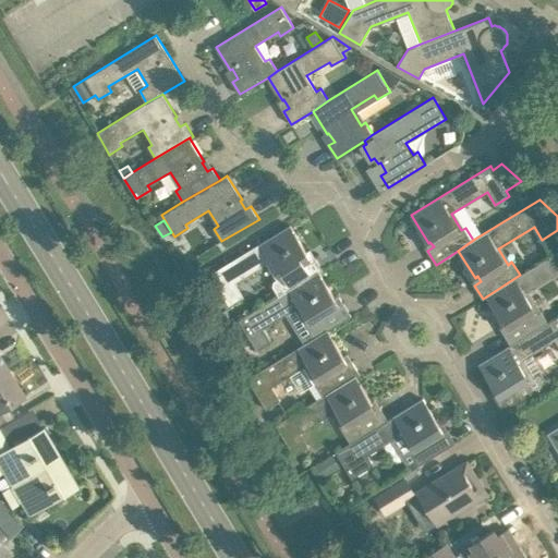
[(305,254),(307,253),(291,225),(210,274),(230,304),(244,295),(235,282),(267,262),(286,291),(319,273),(324,270),(315,256),(308,259),(305,254)]
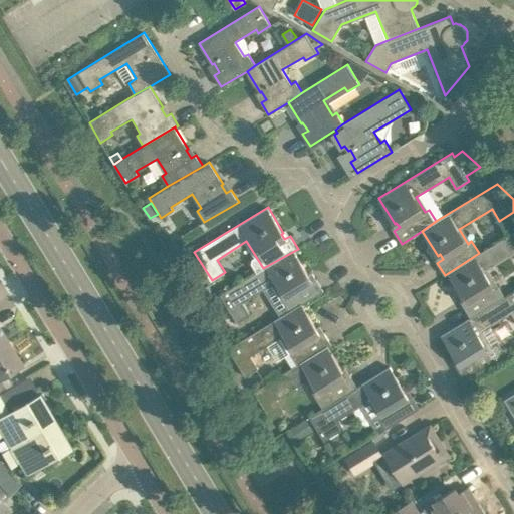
[(513,253),(513,231),(479,253),(448,273),(464,298),(466,297),(469,302),(463,305),(471,317),(506,296),(489,269),(513,253)]
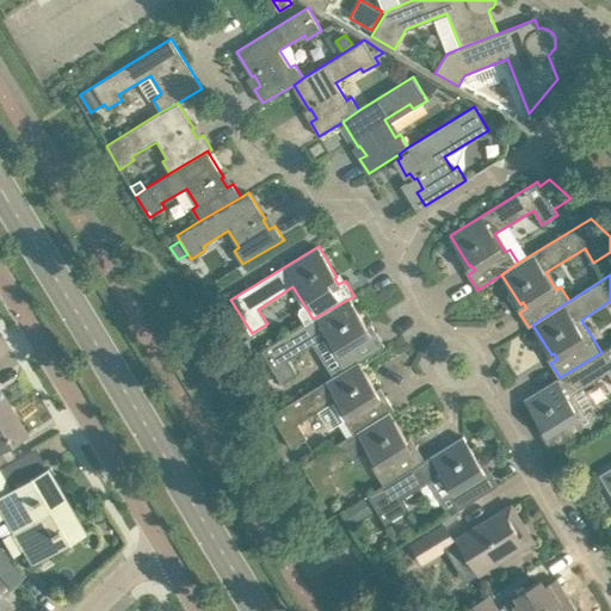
[(365,328),(368,327),(350,298),(313,319),(310,320),(261,351),(251,358),(258,370),(269,363),(282,384),(298,375),(289,359),(323,337),(344,370),(359,362),(386,346),(376,331),(369,334),(365,328)]
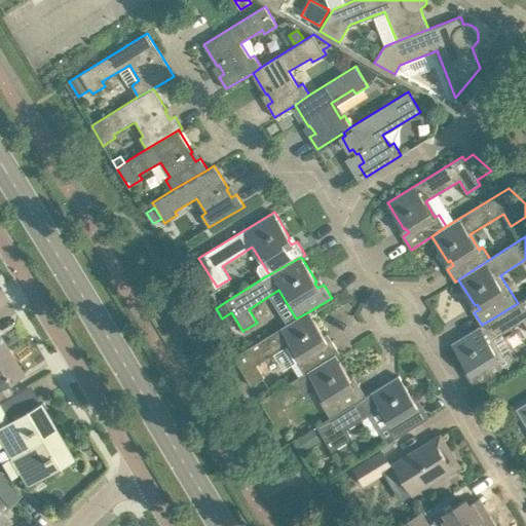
[(525,297),(518,303),(482,325),(452,343),(467,369),(470,368),(473,373),(467,376),(476,389),(518,364),(510,350),(502,355),(493,339),(524,321),(525,324),(525,297)]
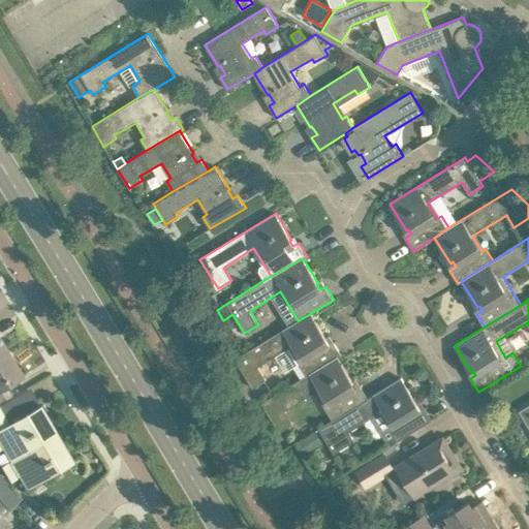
[(306,375),(338,356),(342,354),(334,342),(328,345),(324,340),(327,339),(311,313),(298,320),(235,359),(252,387),(267,379),(258,366),(288,347),(306,375)]
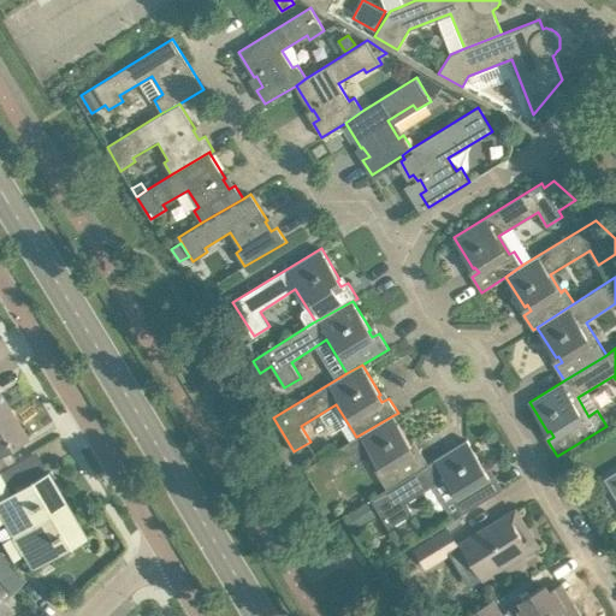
[(0,414),(10,408),(0,391),(0,414)]
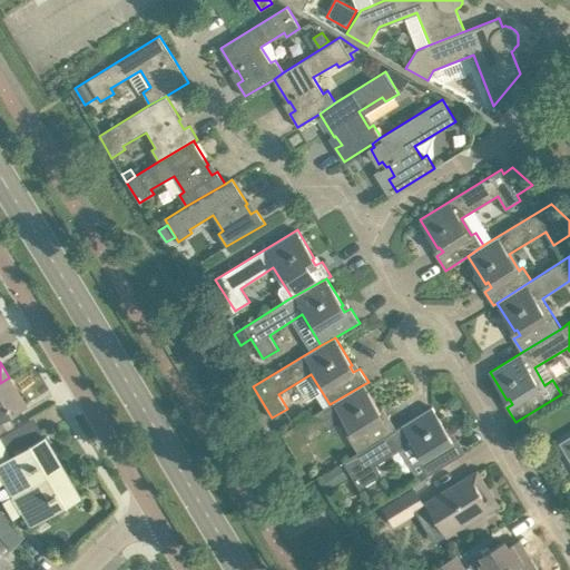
[(0,435),(8,431),(0,418),(25,403),(9,377),(0,383),(0,435)]
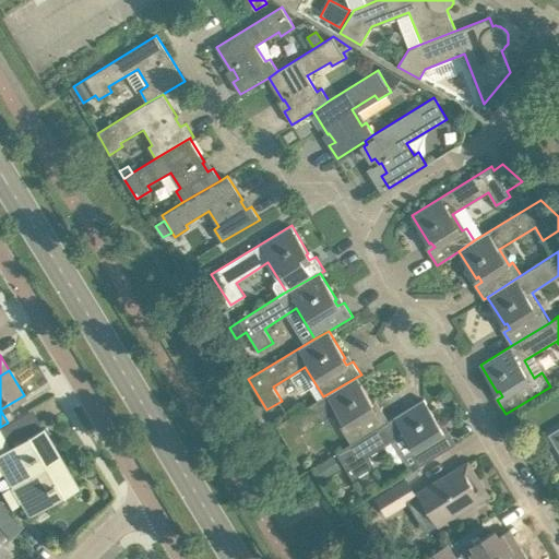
[(351,444),(389,420),(381,407),(375,411),(371,405),(373,404),(357,377),(323,396),(321,397),(276,426),(295,456),(309,448),(300,433),(333,414),(352,443),(351,443),(351,444)]
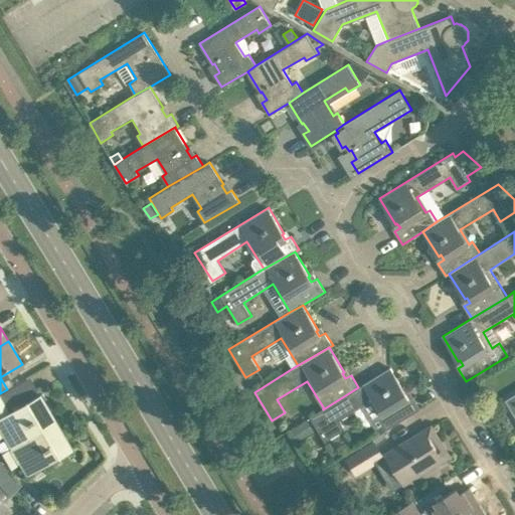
[(226,353),(215,360),(222,372),(233,365),(226,353)]
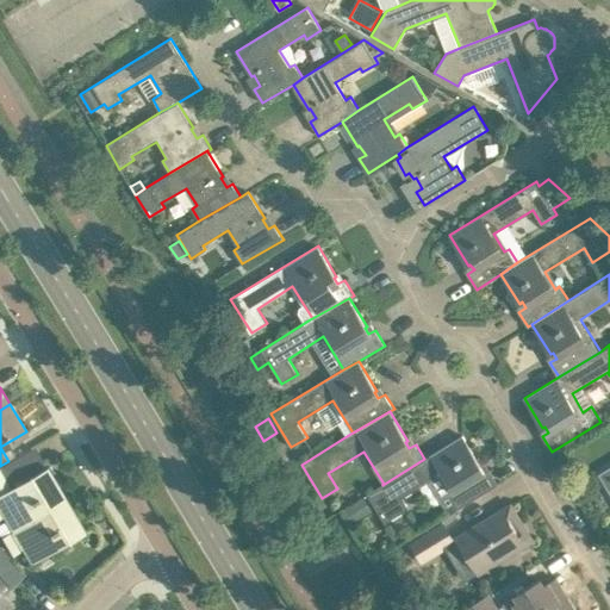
[(458,509),(478,497),(498,484),(490,468),(483,473),(479,467),(481,466),(462,435),(424,459),(383,485),(375,490),(396,523),(411,514),(402,497),(437,474),(458,509)]
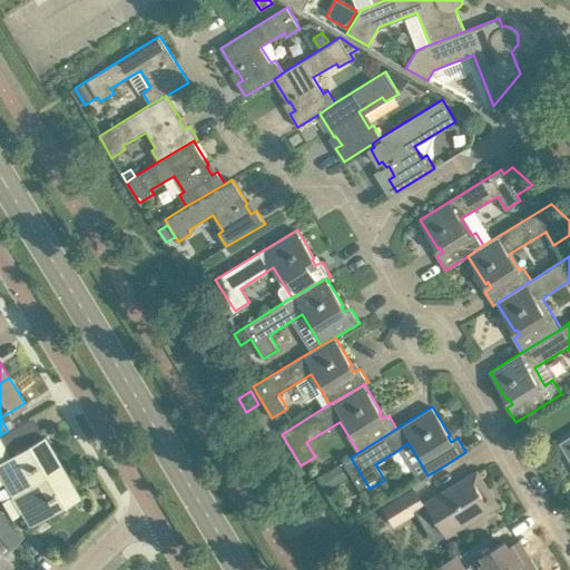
[(2,502),(62,467),(43,435),(39,439),(35,431),(23,438),(16,425),(8,431),(0,435),(0,477),(10,494),(1,500),(2,502)]
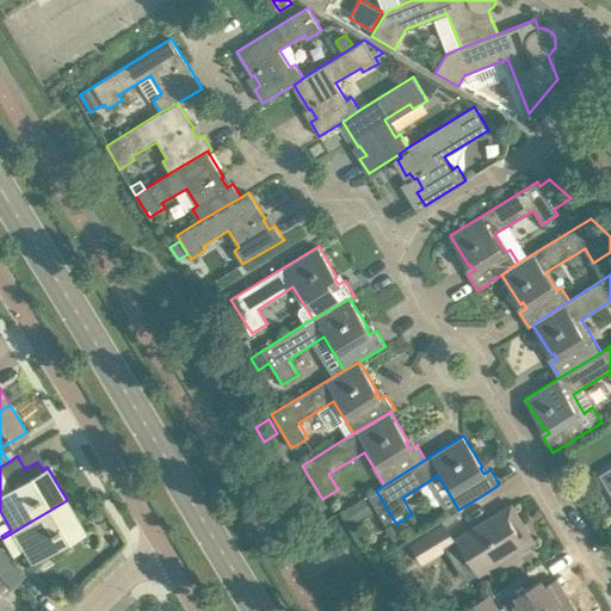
[(372,507),(366,498),(353,505),(359,514),(372,507)]
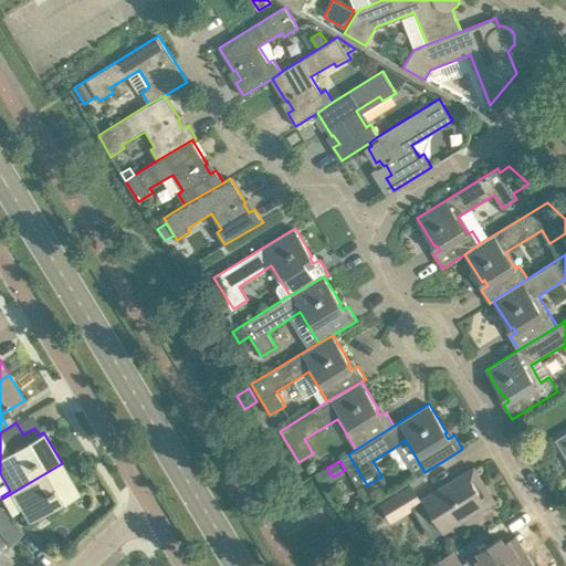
[(2,499),(8,509),(20,527),(79,492),(62,463),(2,499)]
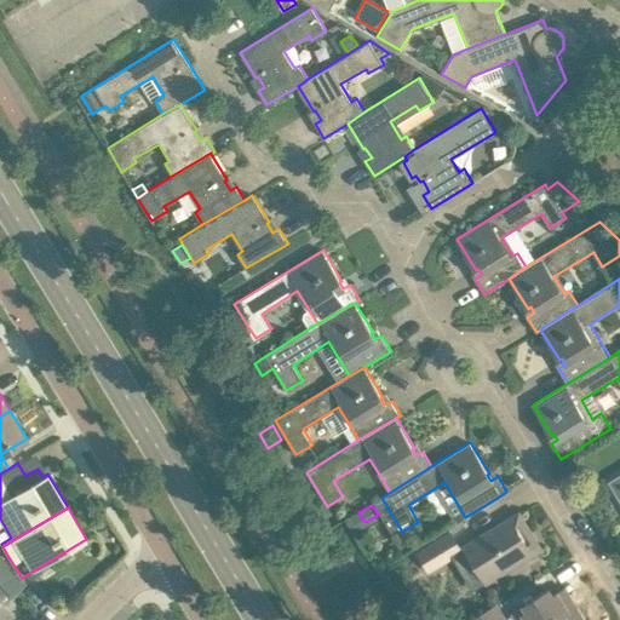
[(487,581),(521,561),(541,549),(520,512),(465,546),(487,581)]
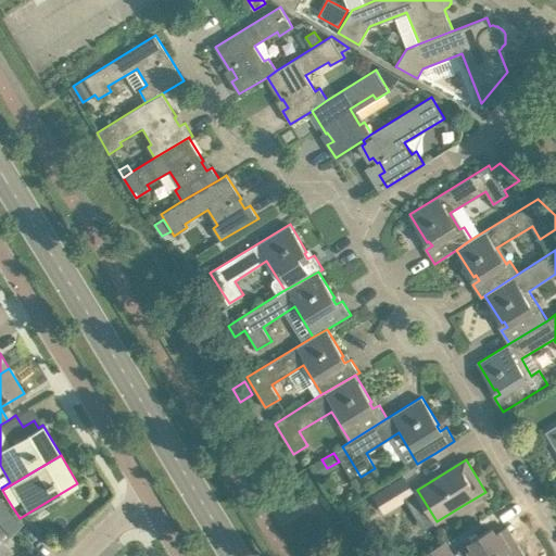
[(405,476),(374,495),(384,514),(416,494),(405,476)]
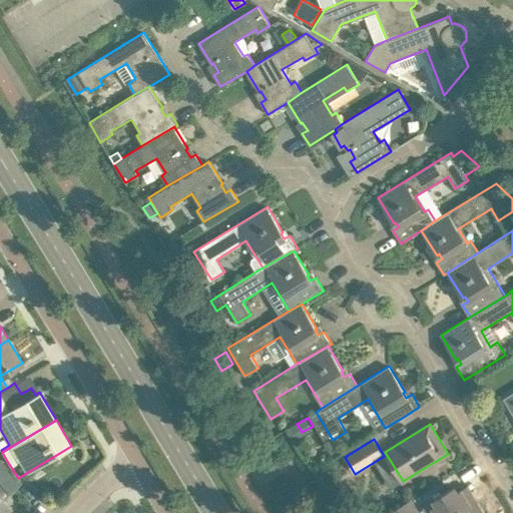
[(0,512),(2,512),(8,508),(11,511),(19,503),(0,482),(0,512)]
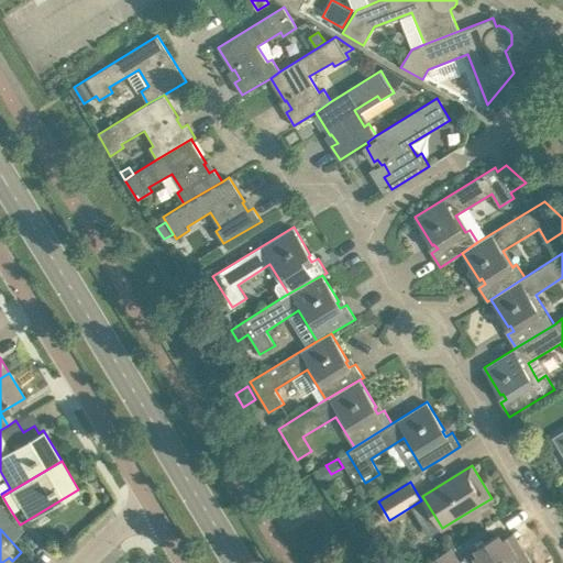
[(531,562),(512,533),(503,539),(499,533),(474,549),(474,550),(465,555),(466,558),(459,562),(451,548),(426,562),(531,562)]
